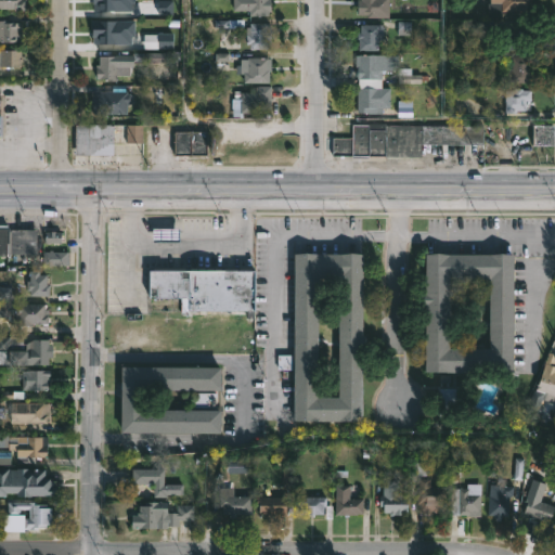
[(0,0),(27,0),(27,9),(0,9),(0,0)]
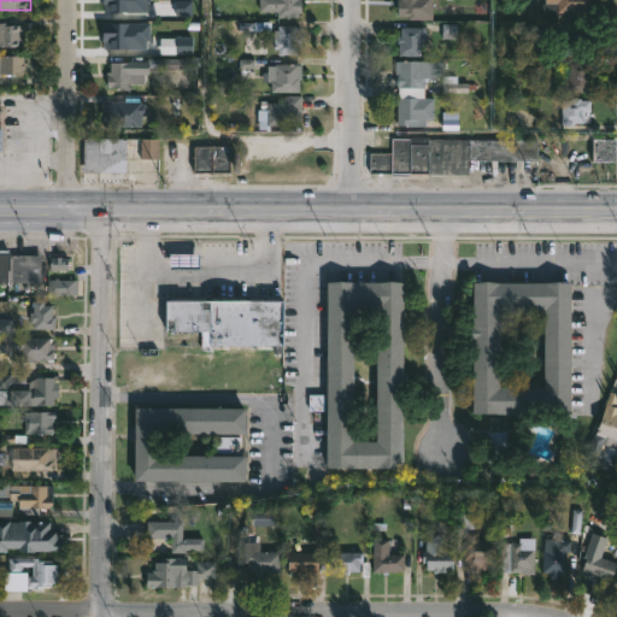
[(298,0),(298,13),(297,13),(297,18),(275,18),(275,3),(274,3),(274,0),(298,0)]
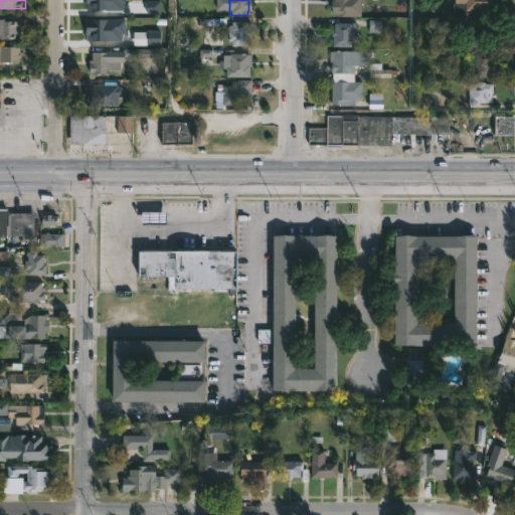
[(359,0),(359,3),(362,3),(361,7),(359,7),(359,17),(339,17),(339,15),(330,14),(330,0),(359,0)]
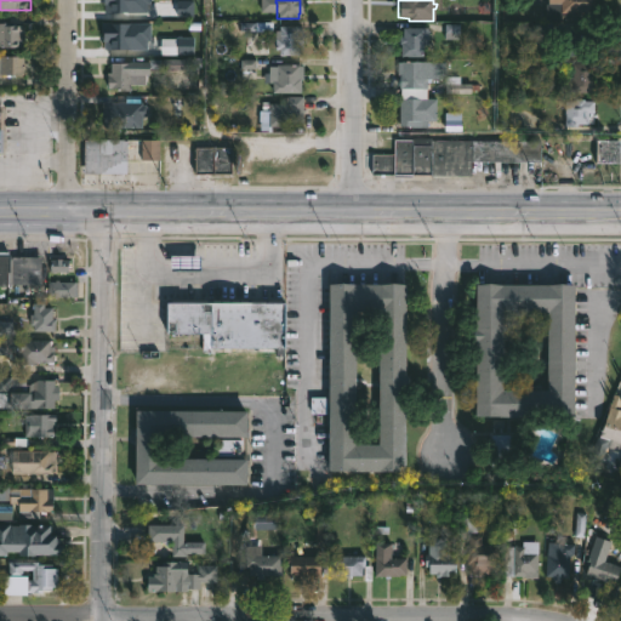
[(594,0),(594,15),(560,13),(559,21),(545,21),(545,0),(594,0)]
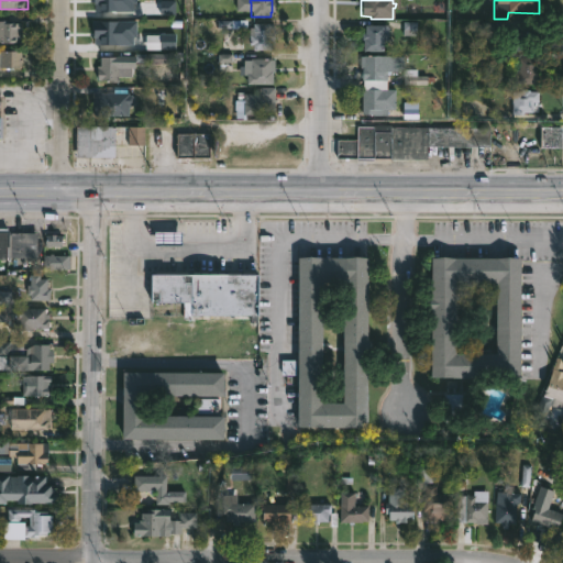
[(0,20),(10,20),(10,23),(20,23),(20,44),(0,44),(0,20)]
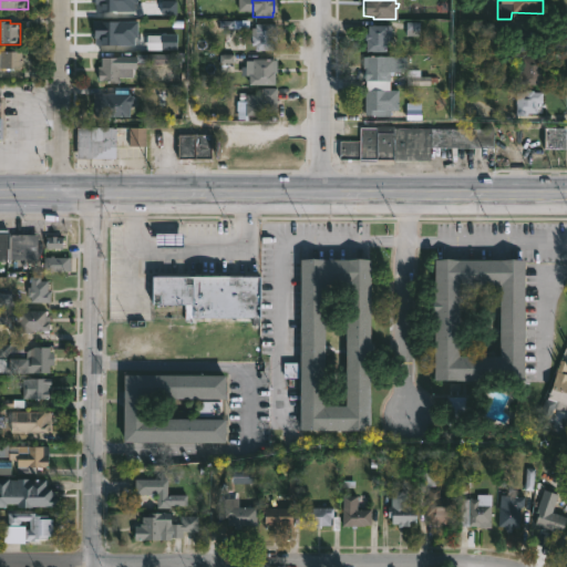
[(156,21),(156,27),(161,27),(161,44),(127,43),(127,21),(156,21)]
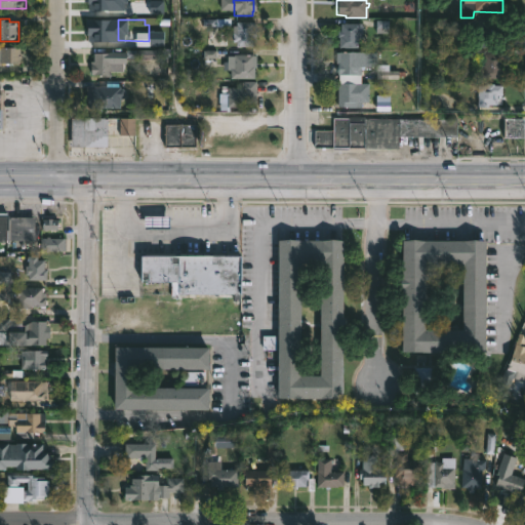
[(254,22),(256,23),(256,39),(254,39),(254,46),(237,46),(237,42),(234,42),(234,33),(234,29),(237,29),(238,22),(254,22)]
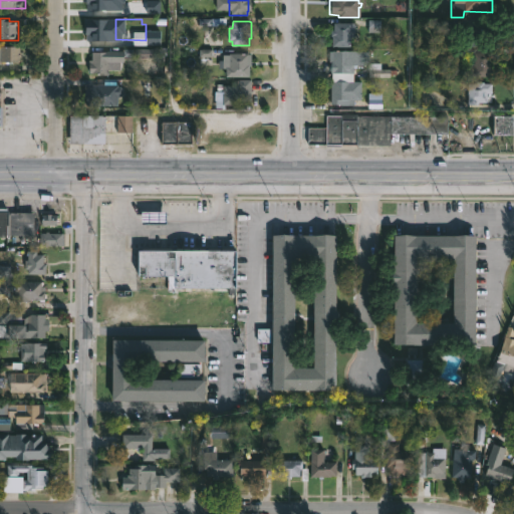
[(349,23),(349,28),(351,28),(351,48),(330,47),(330,37),(328,37),(328,30),(331,30),(332,23),(349,23)]
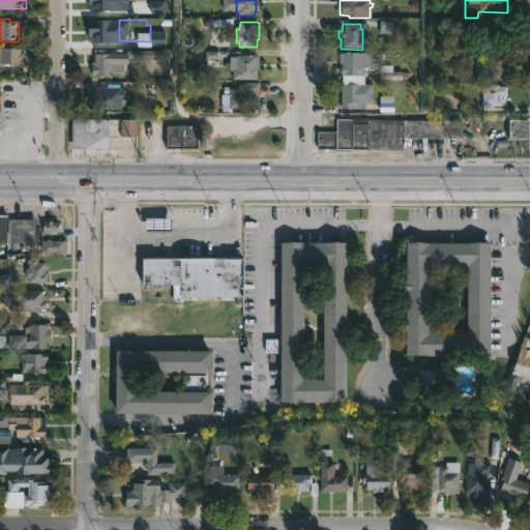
[(0,47),(20,48),(19,63),(10,63),(10,65),(0,64),(0,47)]
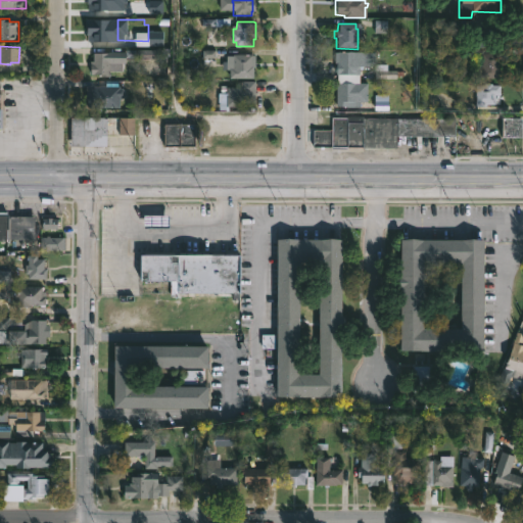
[(170,56),(164,63),(158,59),(148,57),(125,58),(124,50),(161,49),(159,52),(170,56)]
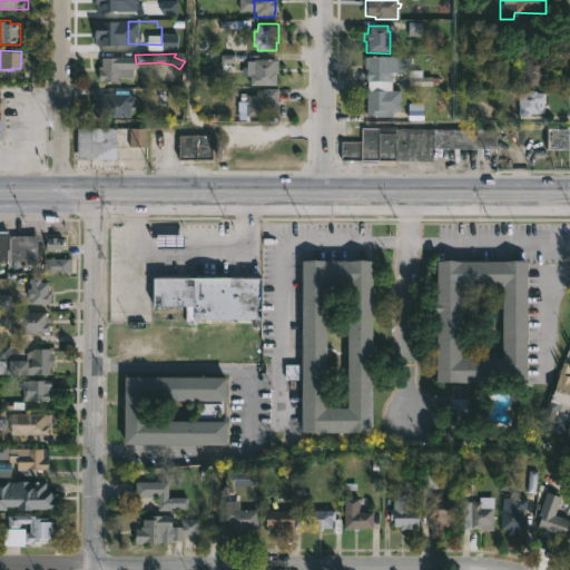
[(121,58),(121,64),(123,64),(123,67),(121,67),(120,84),(109,84),(109,81),(99,81),(99,66),(102,66),(102,57),(121,58)]
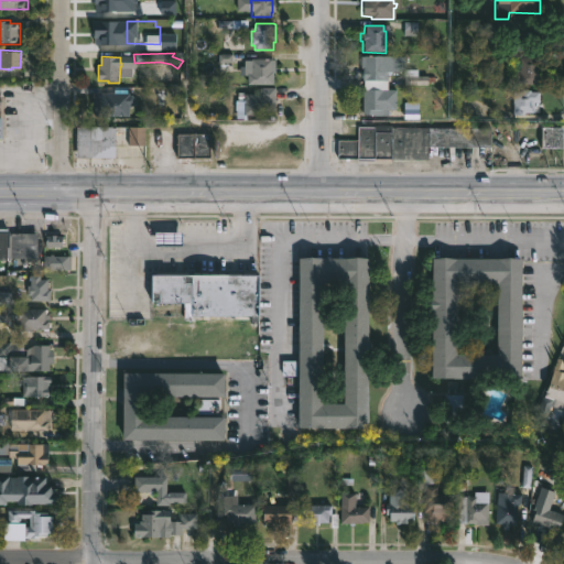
[(416,71),(416,76),(434,77),(434,83),(426,83),(426,86),(402,85),(403,73),(386,72),(386,90),(394,90),(393,111),(387,110),(386,117),(360,116),(362,82),(360,82),(361,69),(359,69),(359,56),(402,57),(402,69),(416,71)]
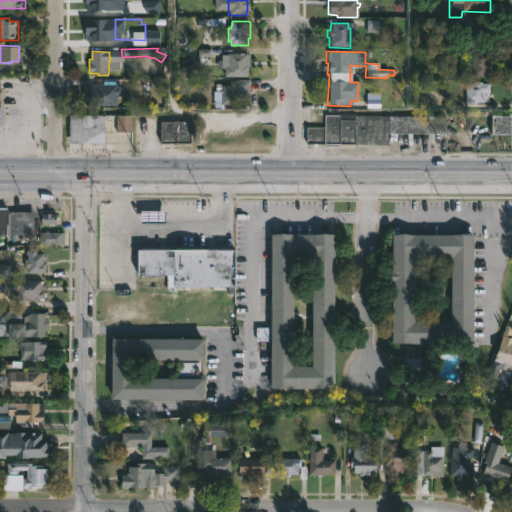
[(249,65),(249,68),(250,68),(249,77),(226,76),(226,68),(223,68),(223,65),(221,65),(221,61),(223,61),(223,54),(229,54),(229,53),(251,53),(251,65),(249,65)]
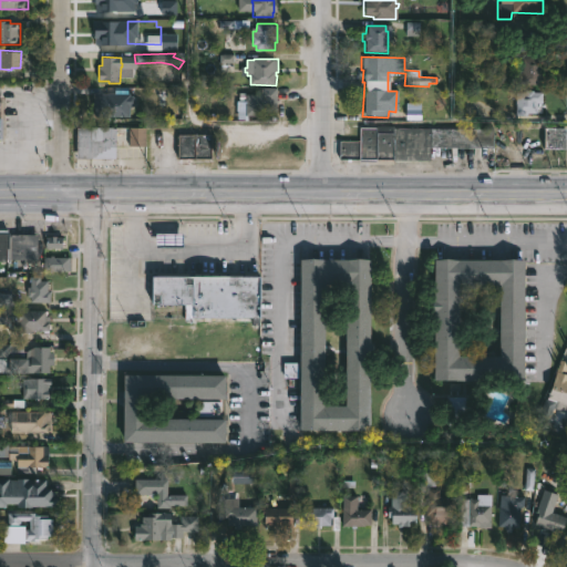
[(542,59),(540,85),(517,84),(517,70),(522,70),(522,59),(542,59)]
